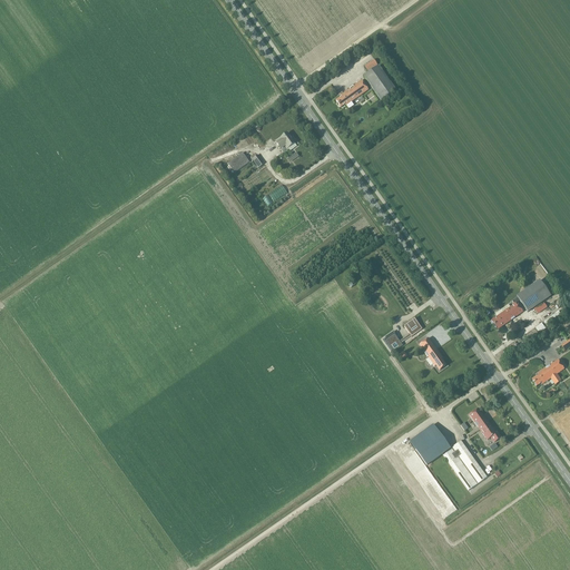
[(367,71),(376,65),(373,60),(364,67),(367,71)]
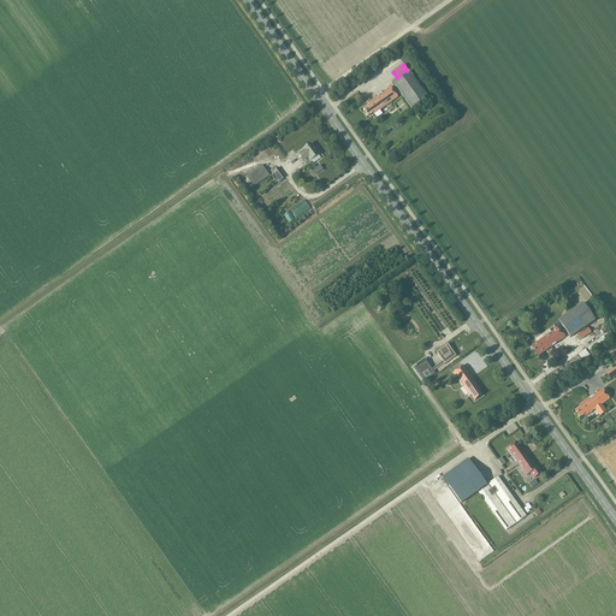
[(412,110),(427,98),(409,71),(392,83),(412,110)]
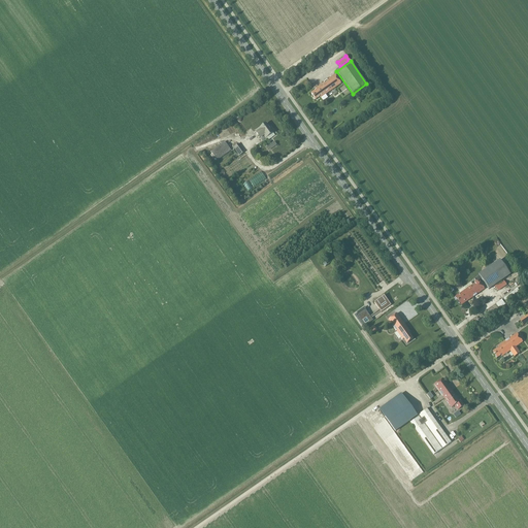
[(320,98),(340,84),(334,75),(316,89),(317,90),(310,94),(315,100),(320,97),(320,98)]
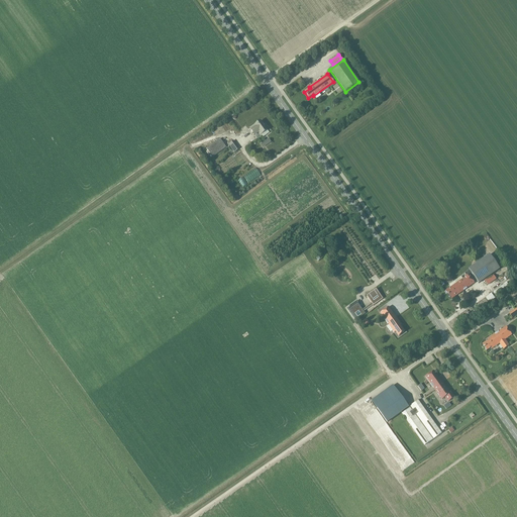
[(254,126),(250,129),(254,135),(259,131),(261,134),(268,129),(261,120),(253,125),(254,126)]
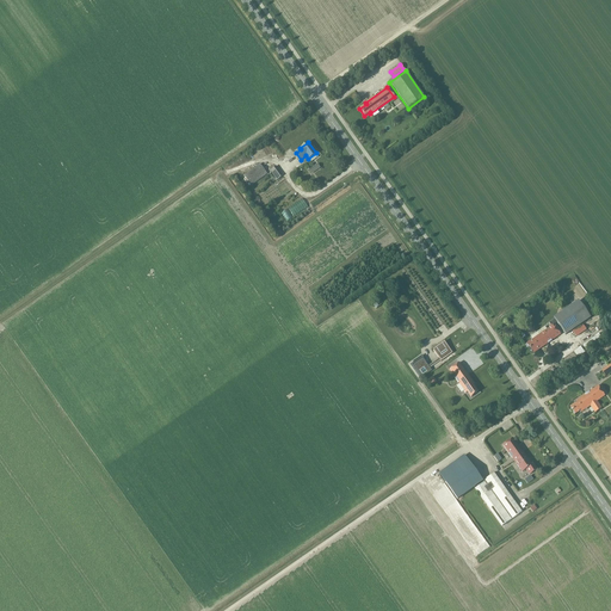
[(251,185),(267,174),(259,164),(244,176),(251,185)]
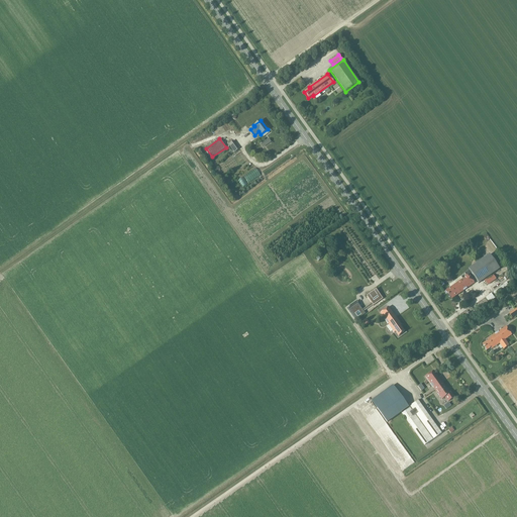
[(237,150),(239,149),(233,140),(228,143),(234,152),(234,151),(235,153),(238,151),(237,150)]
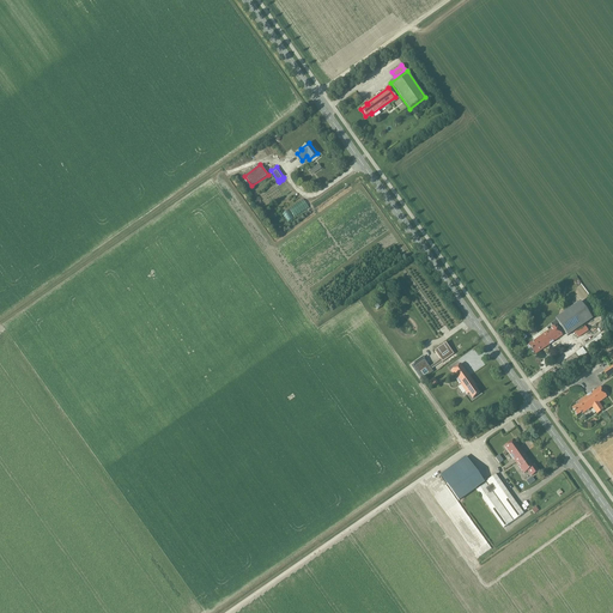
[(286,199),(279,205),(283,210),(291,204),(286,199)]
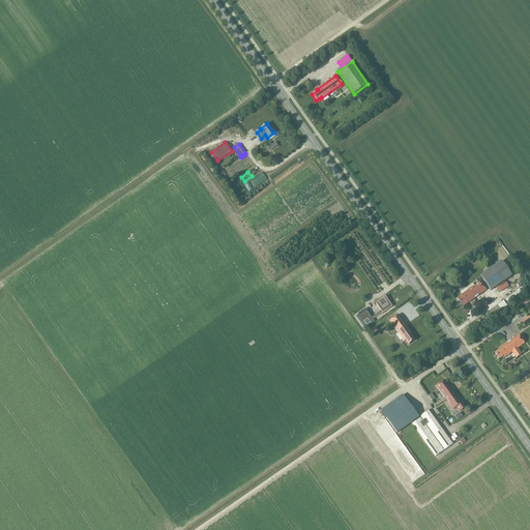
[(511,275),(501,261),(481,275),(491,290),(511,275)]
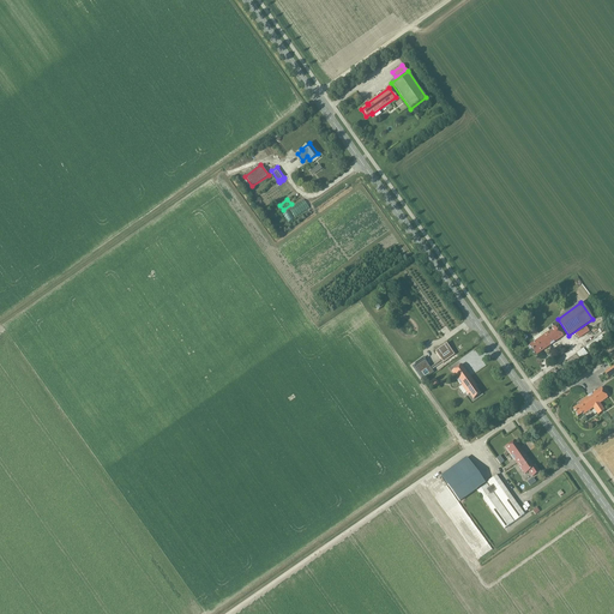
[(564,336),(557,326),(529,344),(536,355),(564,336)]
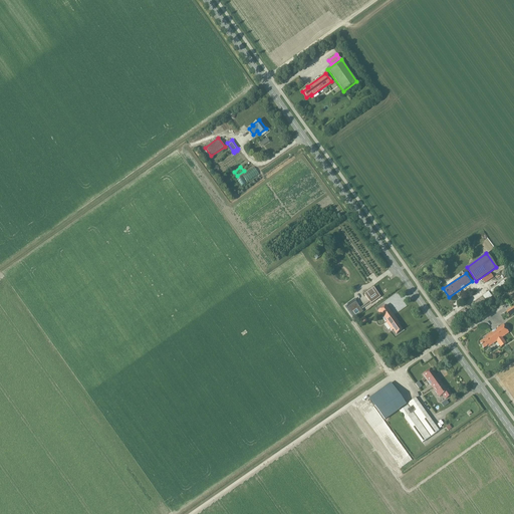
[(485,283),(493,277),(490,273),(481,279),(485,283)]
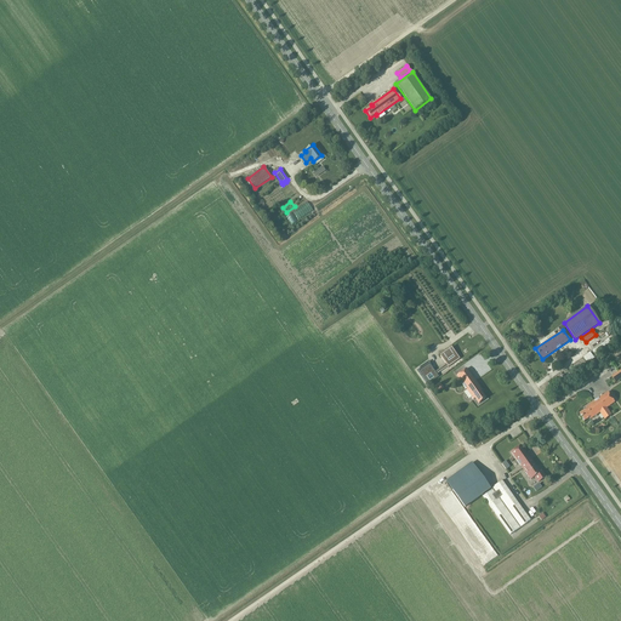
[(602,354),(609,348),(604,342),(592,351),(596,357),(602,354)]
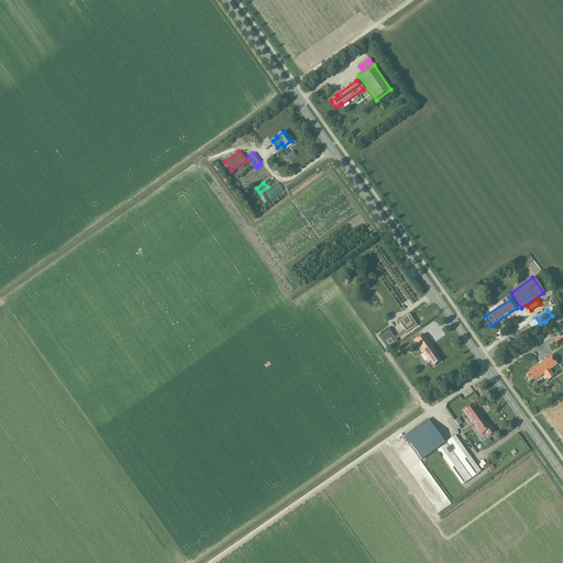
[(417,326),(415,321),(414,322),(412,321),(409,316),(400,322),(404,328),(403,329),(404,330),(394,337),(396,340),(406,332),(406,333),(417,326)]
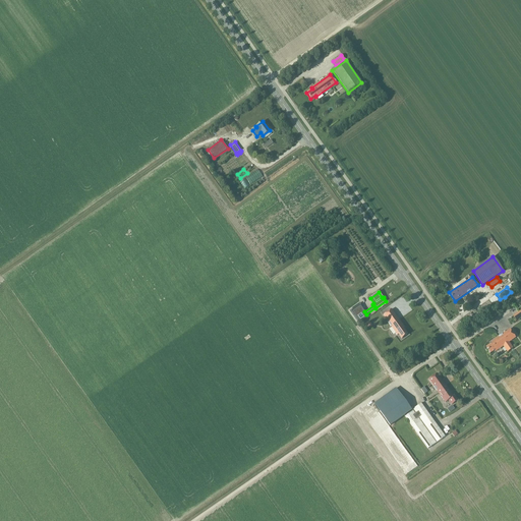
[(368,316),(359,303),(356,306),(357,308),(352,311),(360,322),(368,316)]
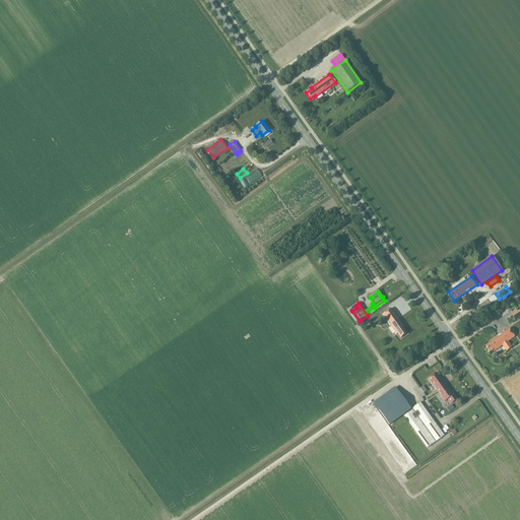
[(400,338),(406,334),(402,328),(403,327),(390,309),(382,315),(396,334),(397,333),(400,338)]
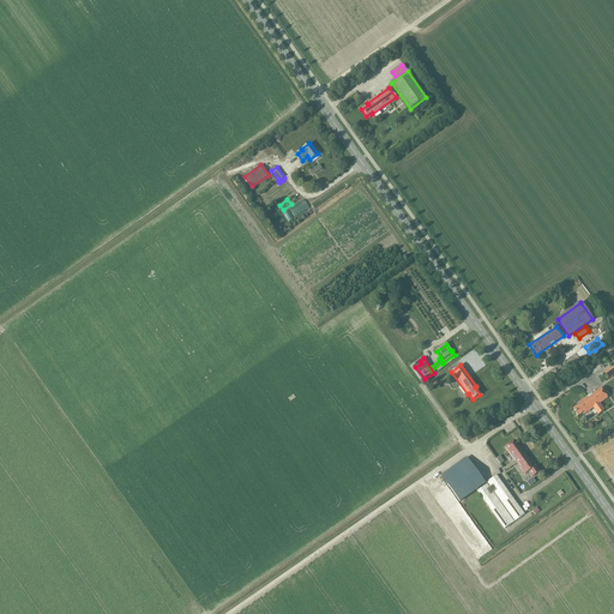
[(599,403),(607,398),(601,387),(578,403),(579,404),(572,409),(577,416),(583,413),(583,414),(593,408),(597,415),(603,410),(599,403)]
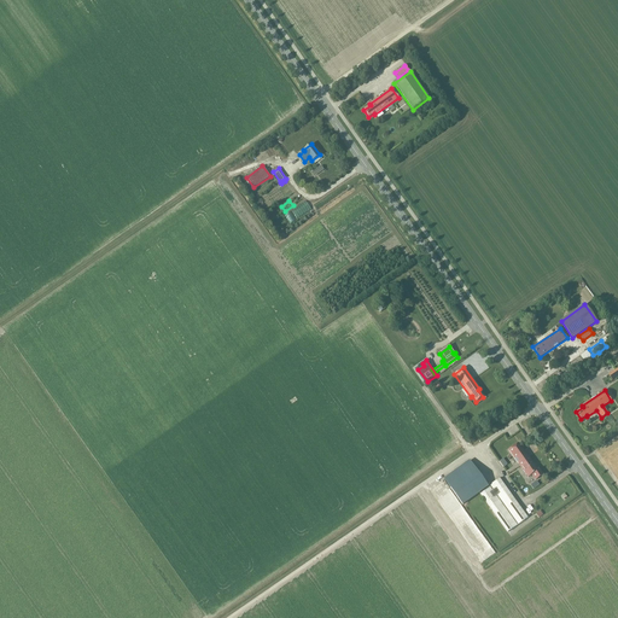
[(540,470),(537,471),(518,443),(508,450),(528,478),(532,474),(536,481),(543,474),(540,470)]
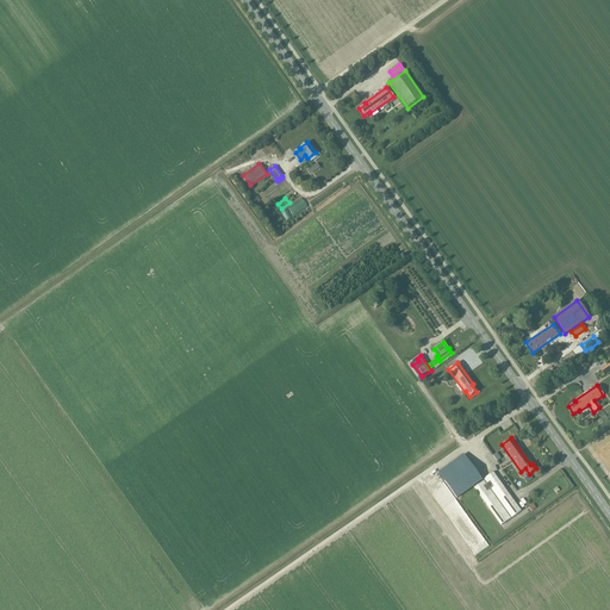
[(483,480),(481,480),(464,455),(439,473),(456,499),(474,487),(483,480)]
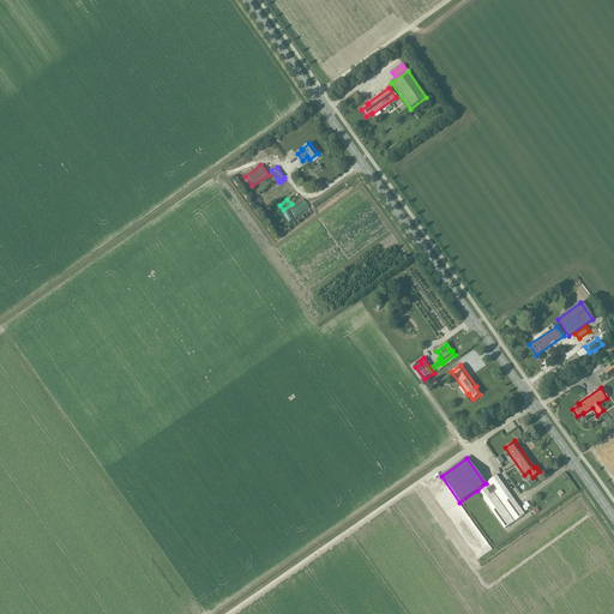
[(505,529),(524,515),(497,475),(485,483),(486,483),(477,491),(505,529)]
